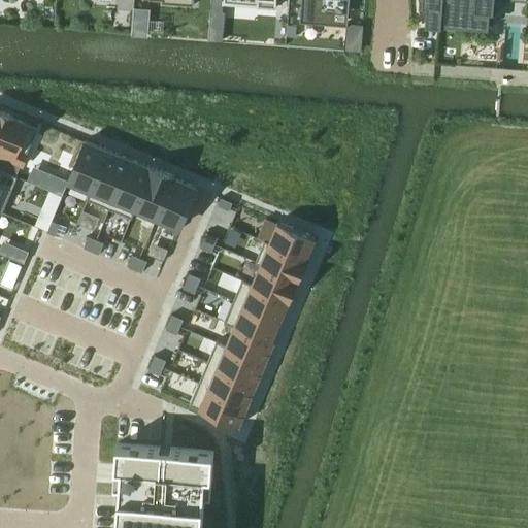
[(301,0),(300,21),(333,24),(334,11),(338,11),(349,12),(350,1),(350,0),(301,0)]
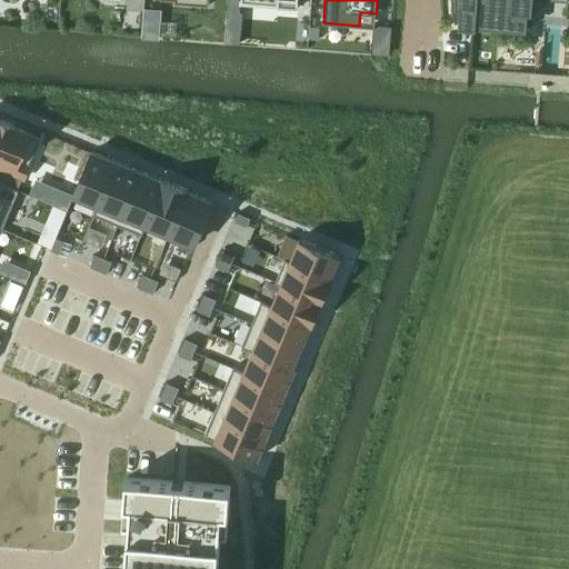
[(456,0),(456,6),(461,7),(460,17),(459,27),(472,28),(477,28),(477,26),(478,26),(499,28),(520,29),(527,30),(529,12),(532,12),(533,0),(547,0),(568,2),(568,0),(456,0)]
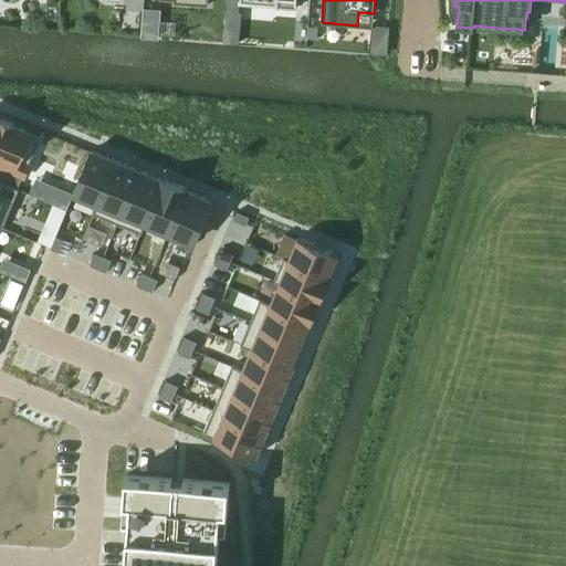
[(0,152),(1,153),(0,155),(0,168),(24,178),(41,138),(14,127),(14,125),(0,118),(0,152)]
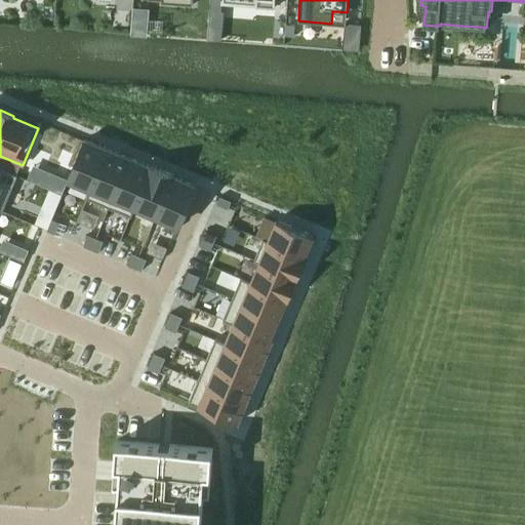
[(85,140),(69,179),(90,189),(86,198),(87,199),(108,150),(85,140)]
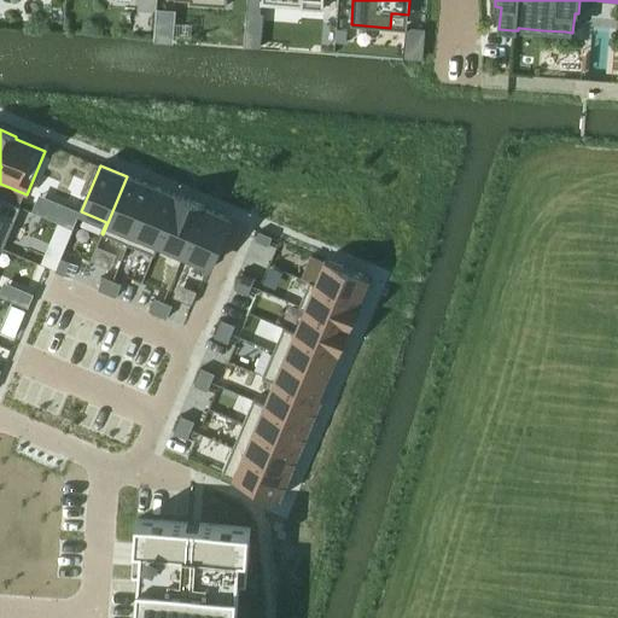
[(127,176),(103,234),(128,245),(152,187),(127,176)]
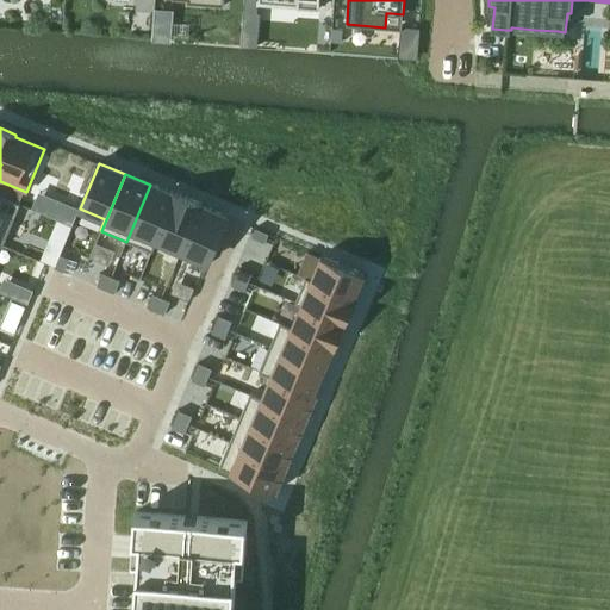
[(150,185),(126,242),(151,251),(176,193),(175,193),(174,194),(150,185)]
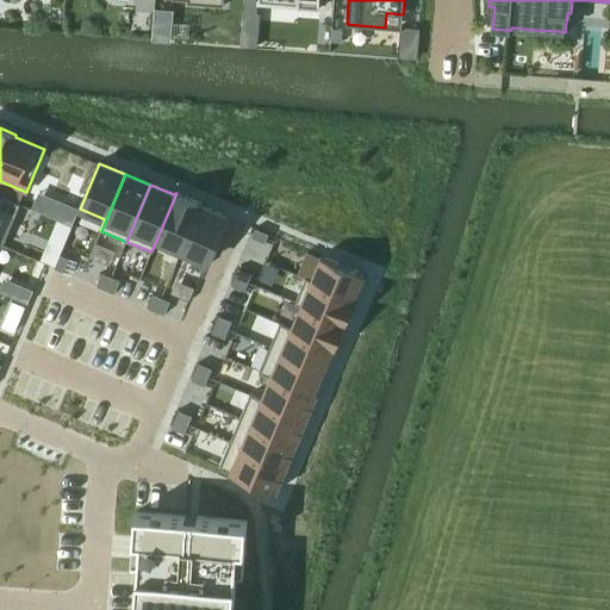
[(176,193),(151,251),(153,253),(157,242),(180,250),(178,256),(179,256),(201,204),(176,193)]
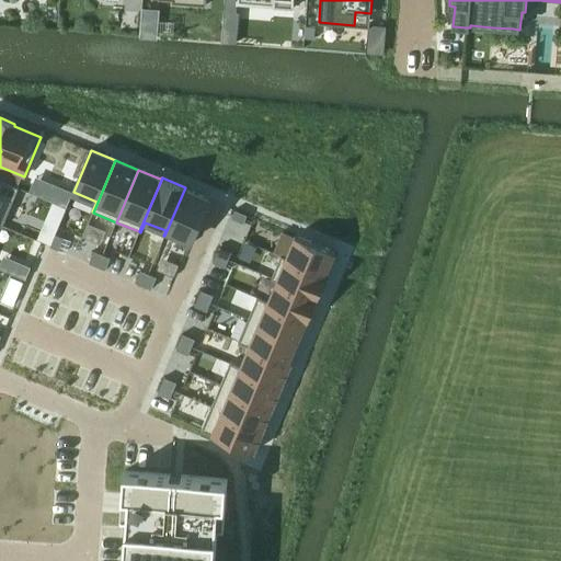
[(0,225),(3,226),(19,189),(0,180),(0,225)]
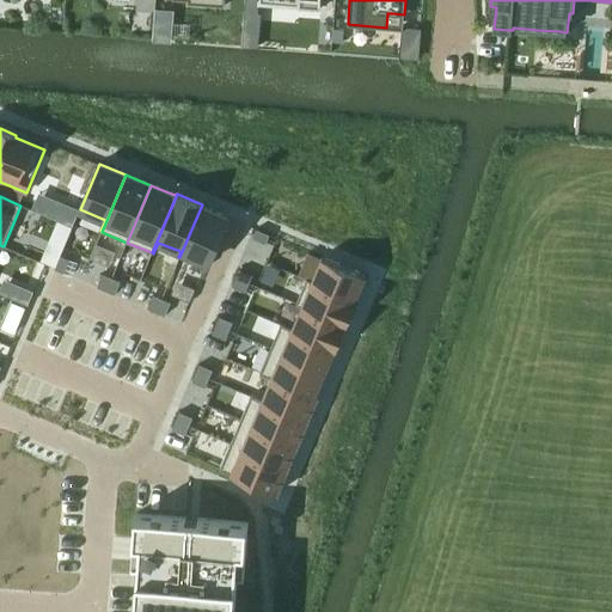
[(202,204),(179,257),(206,269),(228,218),(202,207),(203,206),(202,204)]
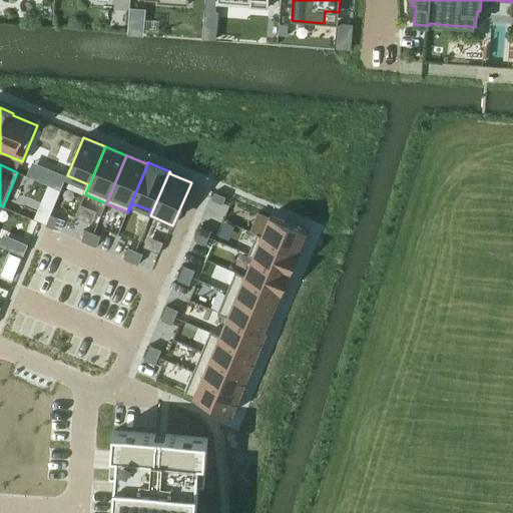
[(215,192),(212,199),(223,204),(226,196),(215,192)]
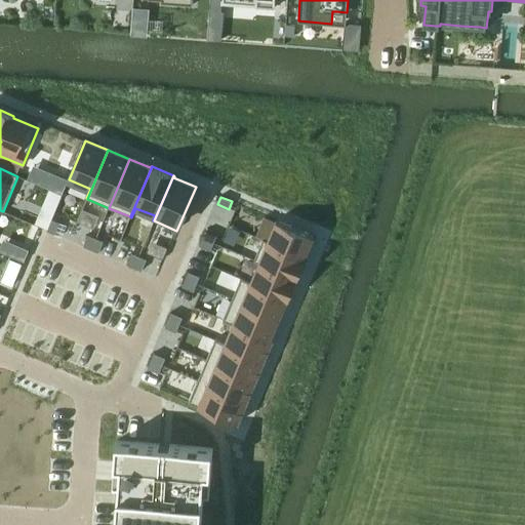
[(54,234),(59,223),(52,219),(47,231),(54,234)]
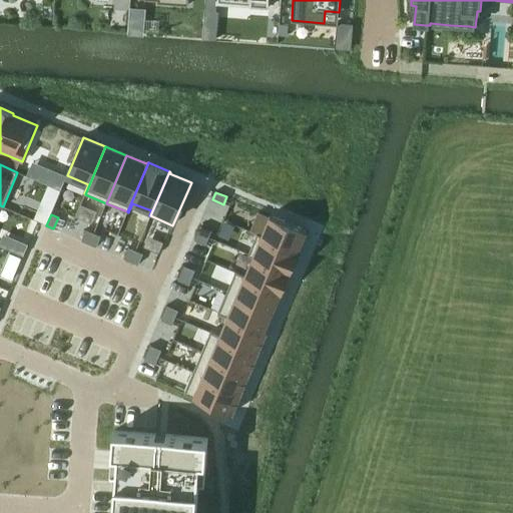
[(258,233),(258,234),(300,252),(300,250),(299,250),(307,230),(271,215),(262,235),(258,233)]
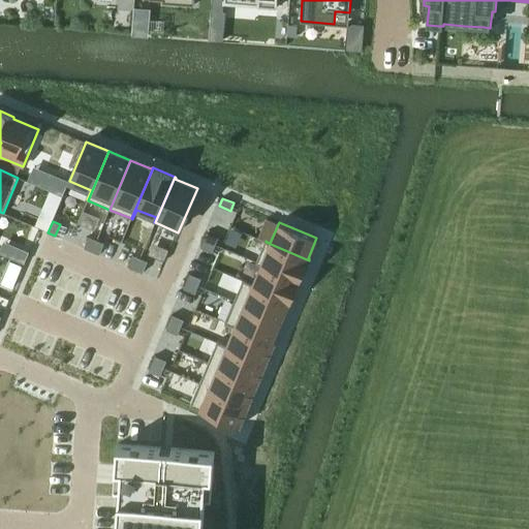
[(219,238),(208,232),(205,241),(216,245),(219,238)]
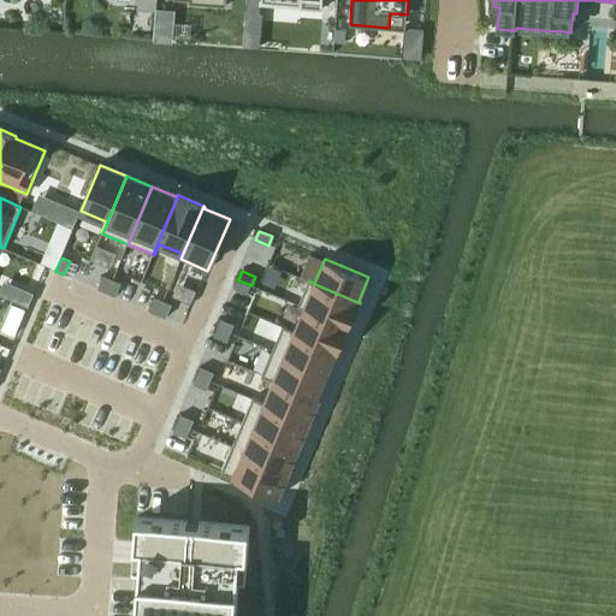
[(107,292),(113,279),(104,276),(99,289),(107,292)]
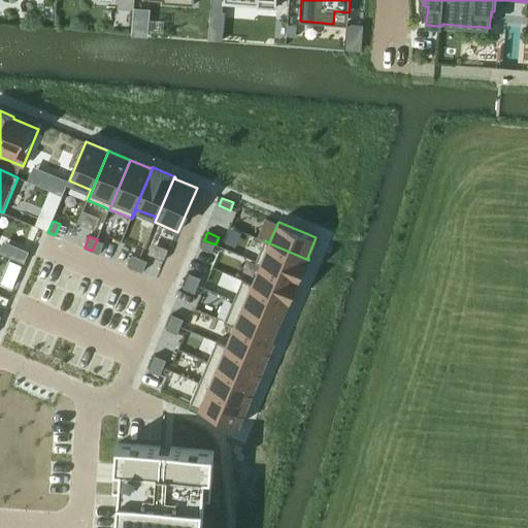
[(100,254),(104,242),(97,239),(92,251),(100,254)]
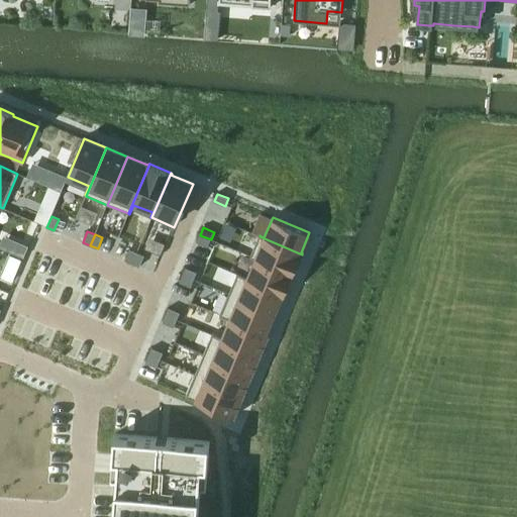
[(208,247),(211,239),(200,235),(196,242),(208,247)]
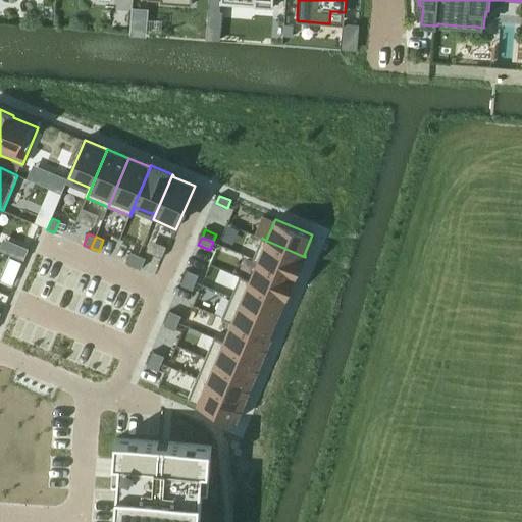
[(262,239),(253,259),(296,276),(305,257),(262,239)]
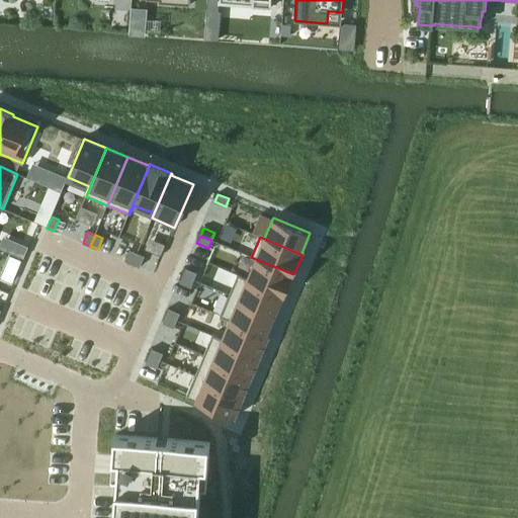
[(133,264),(138,253),(130,250),(125,261),(133,264)]
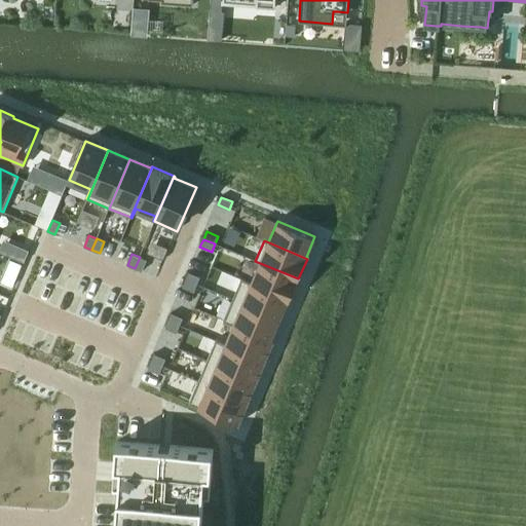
[(143,271),(147,260),(140,257),(135,268),(143,271)]
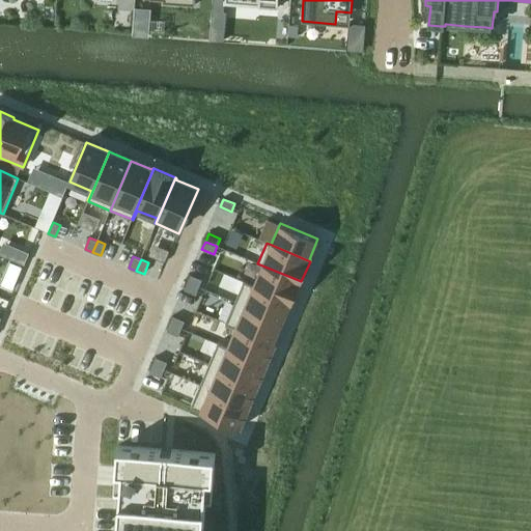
[(244,281),(244,282),(292,302),(301,281),(257,263),(257,264),(261,267),(254,285),(244,281)]
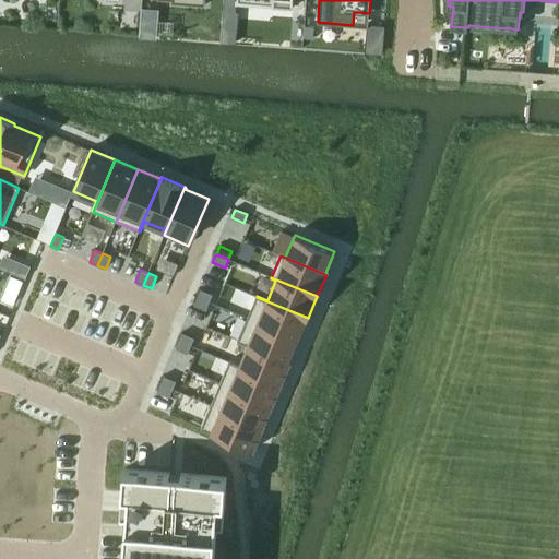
[(213,295),(201,289),(198,297),(210,302),(213,295)]
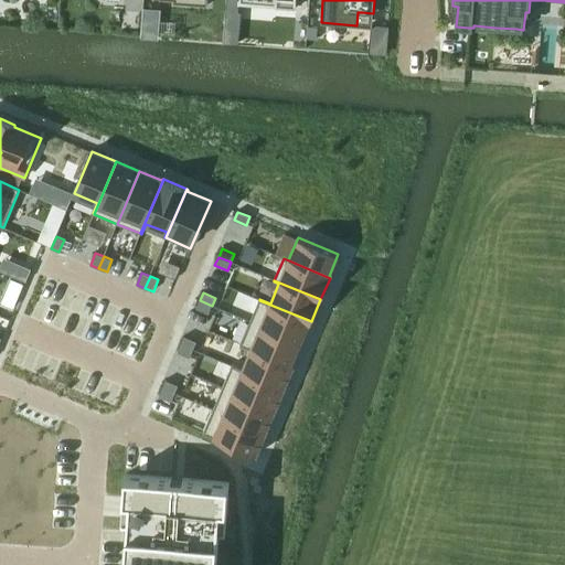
[(209,313),(212,306),(200,300),(196,309),(209,313)]
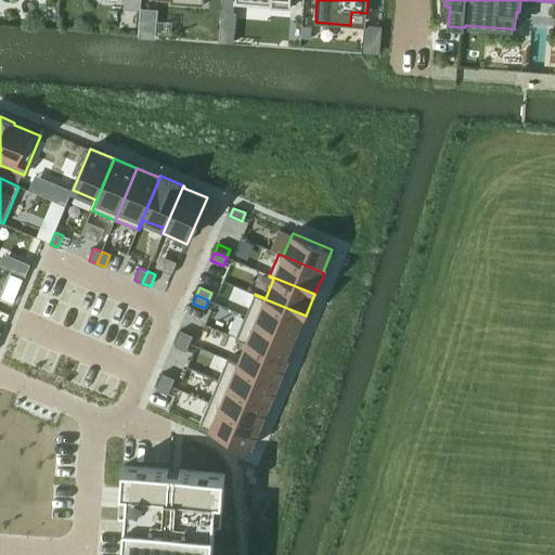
[(255,295),(246,317),(295,337),(304,317),(305,317),(306,315),(255,295)]
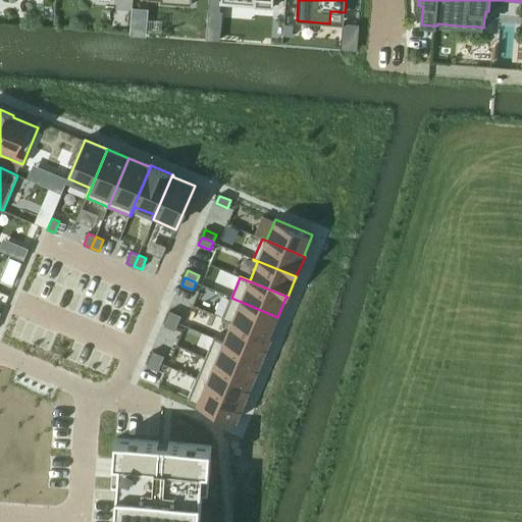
[(231,298),(222,318),(271,338),(272,337),(269,336),(277,317),(231,298)]
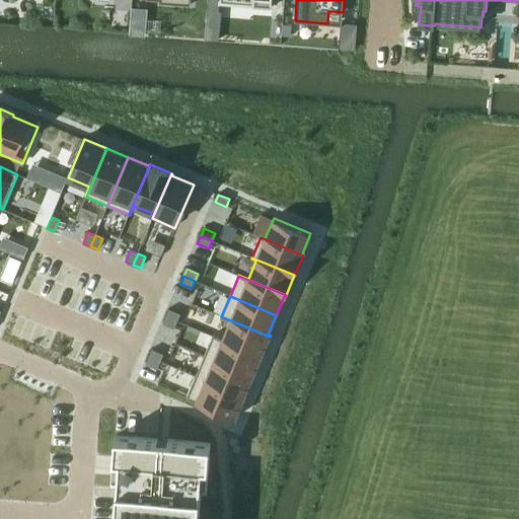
[(180,314),(169,309),(166,316),(177,321),(180,314)]
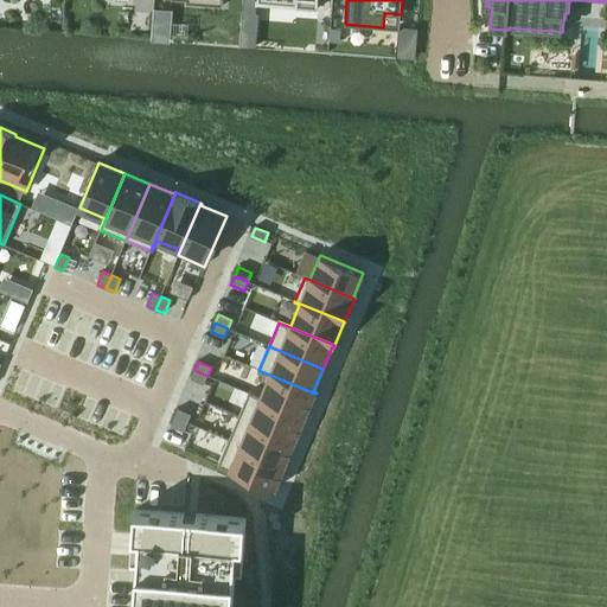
[(204,384),(208,376),(195,370),(191,378),(204,384)]
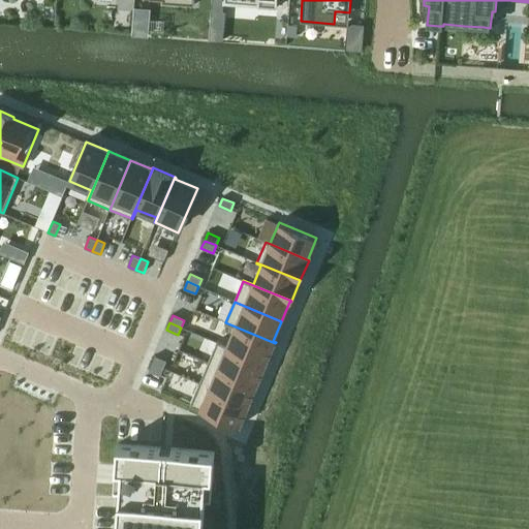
[(217,341),(217,342),(267,364),(275,343),(225,322),(235,327),(227,345),(217,341)]
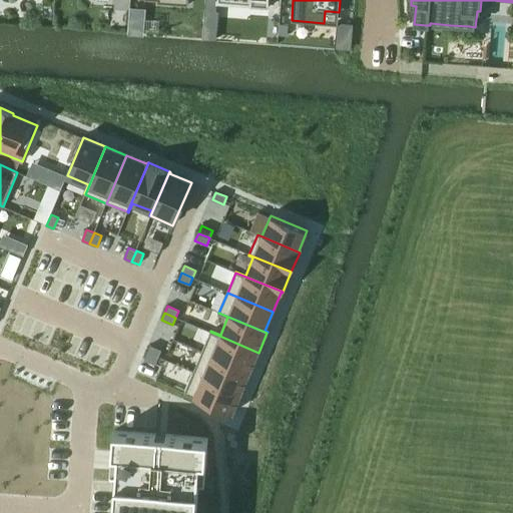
[(210,332),(202,352),(250,373),(259,353),(210,332)]
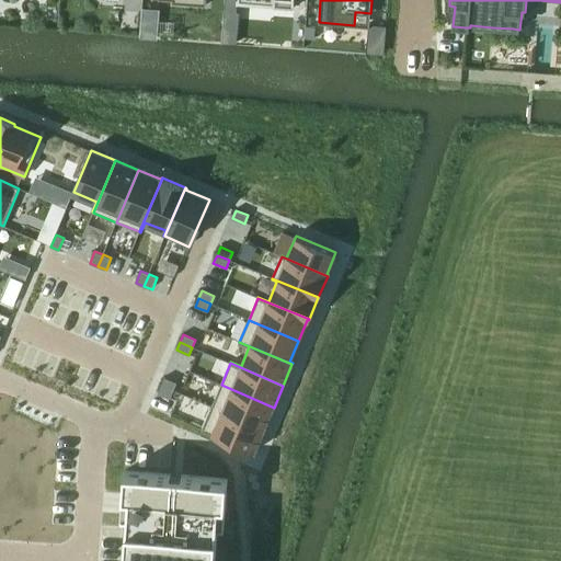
[(178,382),(164,378),(161,386),(173,391),(178,382)]
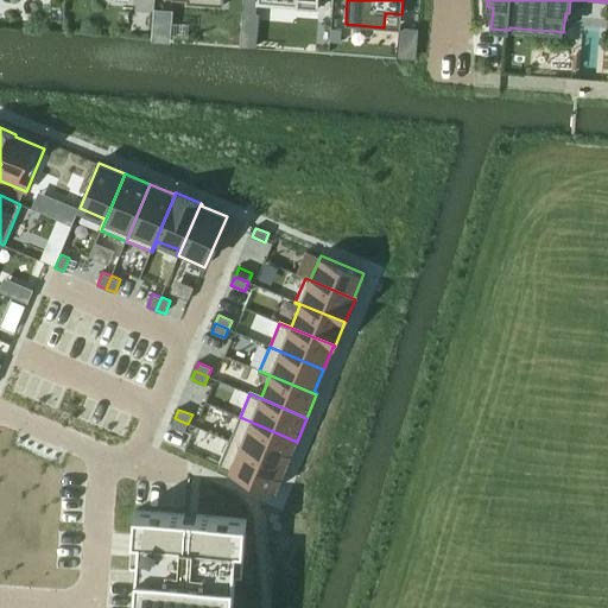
[(240,417),(229,441),(286,464),(297,442),(240,417)]
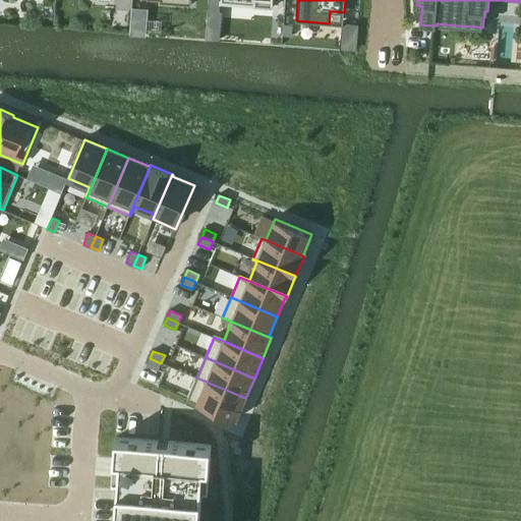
[(158,370),(161,363),(150,358),(147,365),(158,370)]
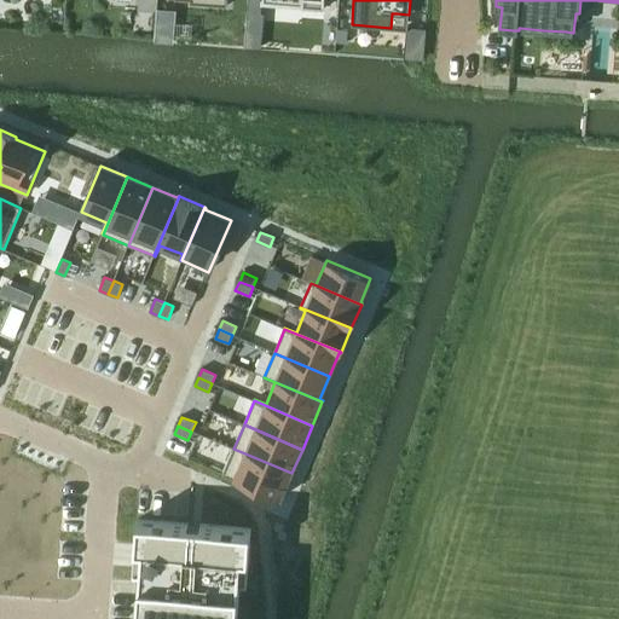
[(233,449),(223,474),(235,479),(278,497),(281,498),(291,473),(233,449)]
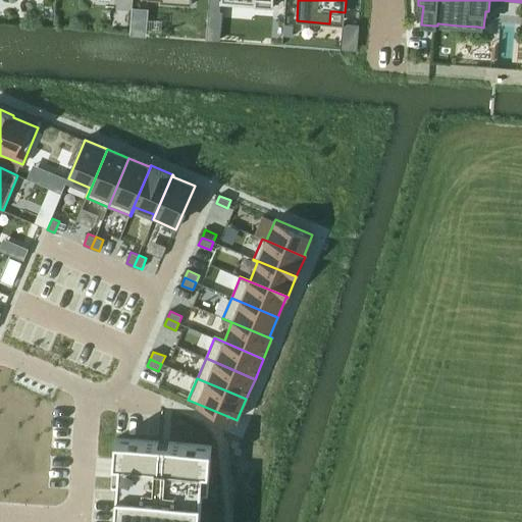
[(200,521),(202,494),(208,494),(212,446),(116,438),(112,487),(118,488),(115,521),(200,521)]
